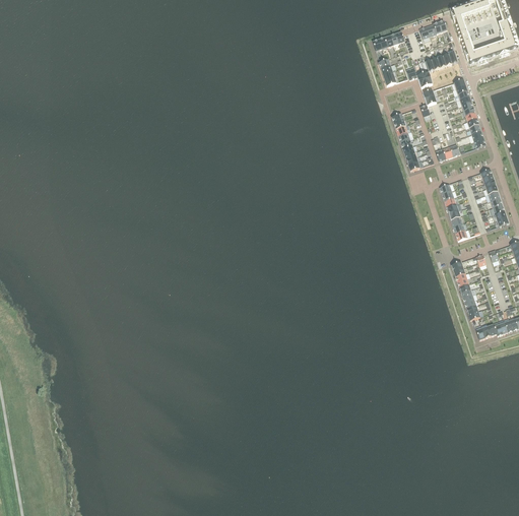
[(470,0),(467,1),(468,1),(450,8),(449,8),(450,10),(454,22),(462,45),(463,47),(463,49),(467,61),(468,63),(476,61),(489,57),(498,53),(498,54),(510,50),(510,49),(517,47),(510,24),(506,12),(502,0),(470,0)]
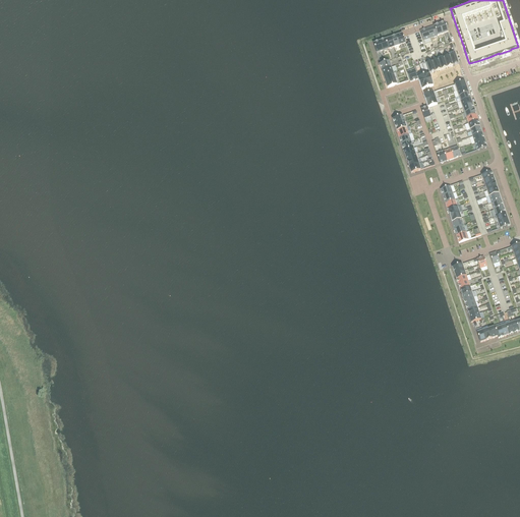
[(444,19),(439,21),(442,31),(447,29),(444,19)]
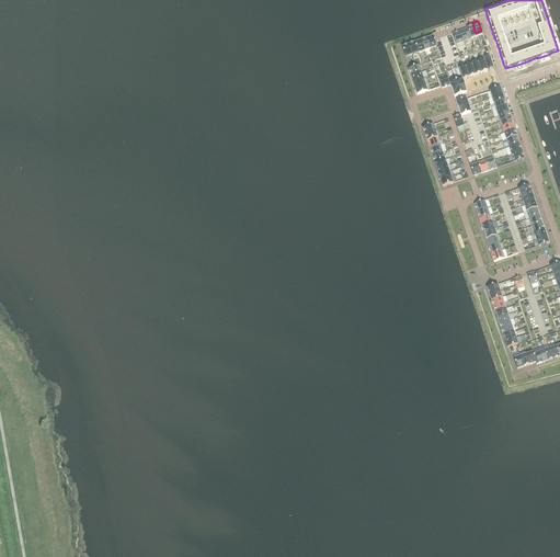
[(467,25),(466,25),(470,35),(476,33),(472,23),(467,25)]
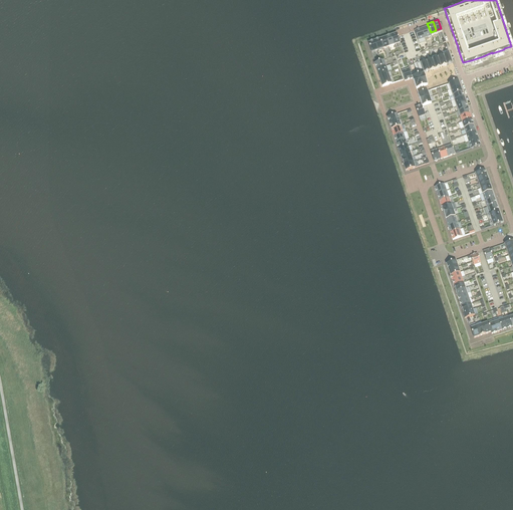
[(422,25),(421,25),(424,34),(425,34),(431,32),(427,23),(422,25)]
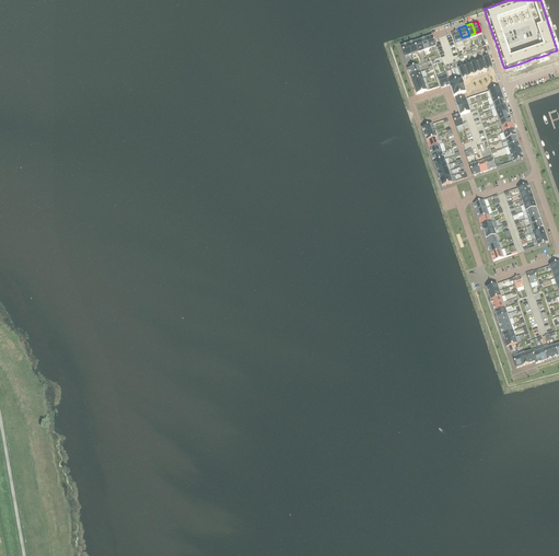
[(452,30),(451,30),(454,41),(455,39),(462,37),(458,27),(452,30)]
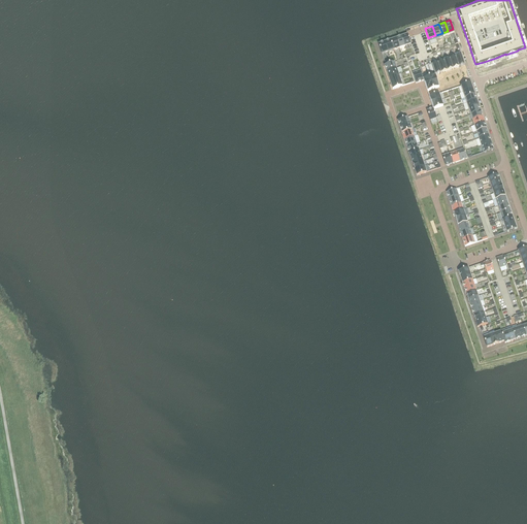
[(406,31),(400,33),(404,42),(409,40),(406,31)]
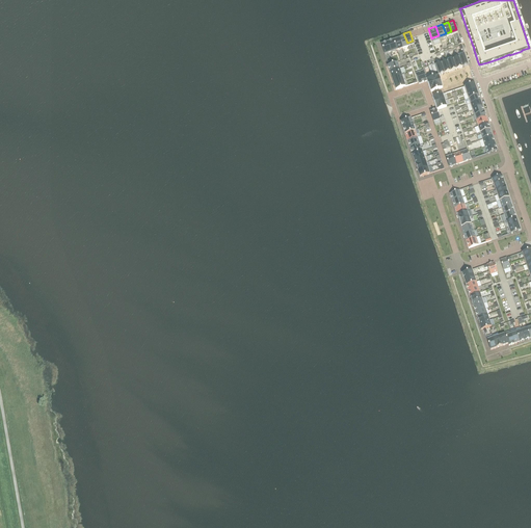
[(403,33),(398,35),(401,45),(407,43),(403,33)]
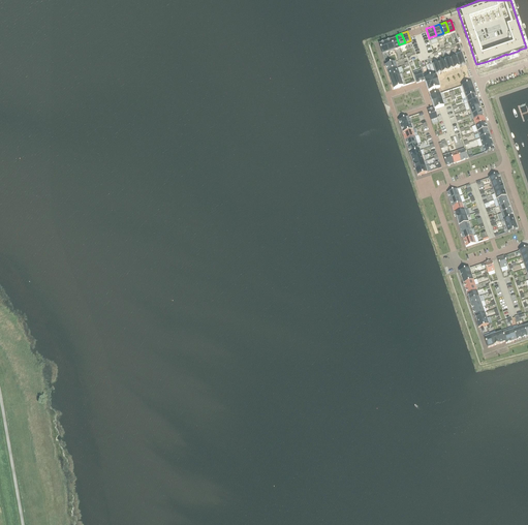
[(396,35),(391,36),(394,47),(399,44),(396,35)]
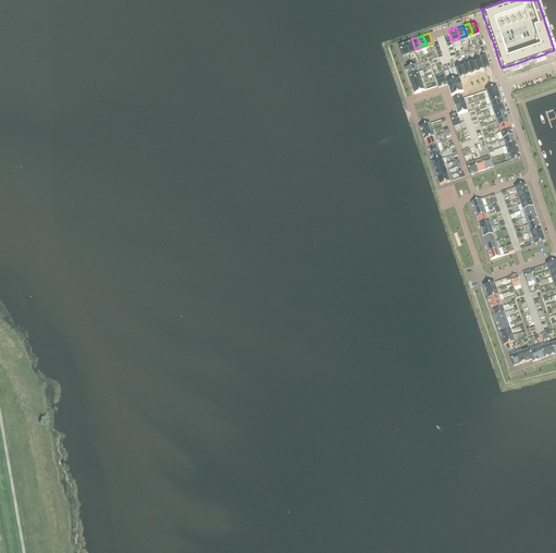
[(411,38),(405,40),(408,51),(415,49),(411,38)]
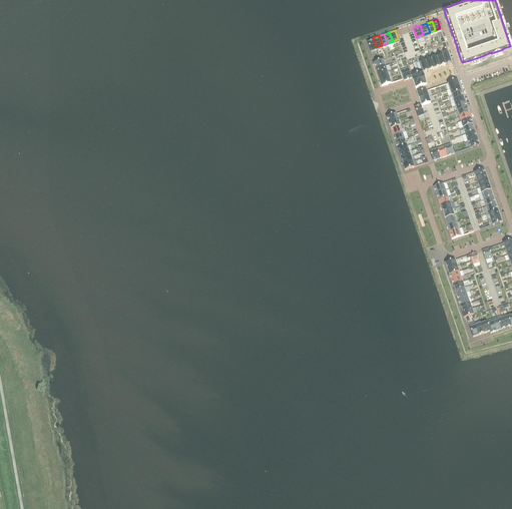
[(373,37),(367,39),(370,49),(376,47),(373,37)]
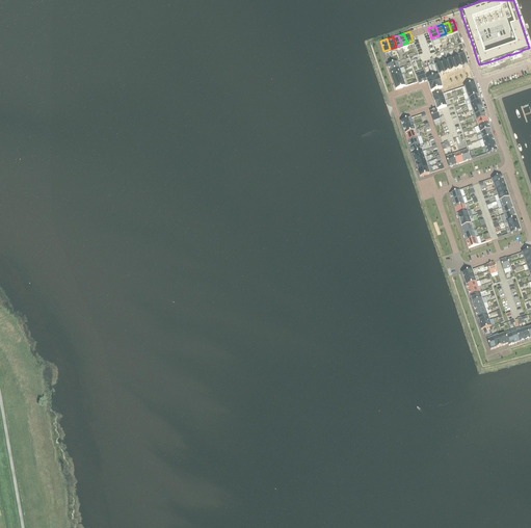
[(463,52),(458,54),(461,63),(468,61),(463,52)]
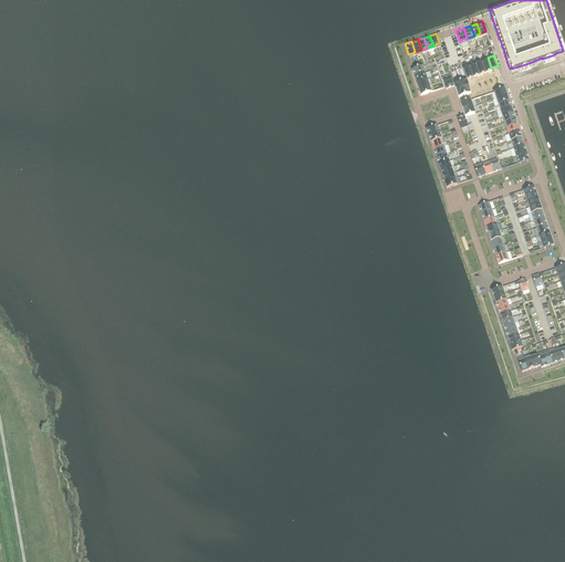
[(488,58),(481,59),(484,70),(491,68),(488,58)]
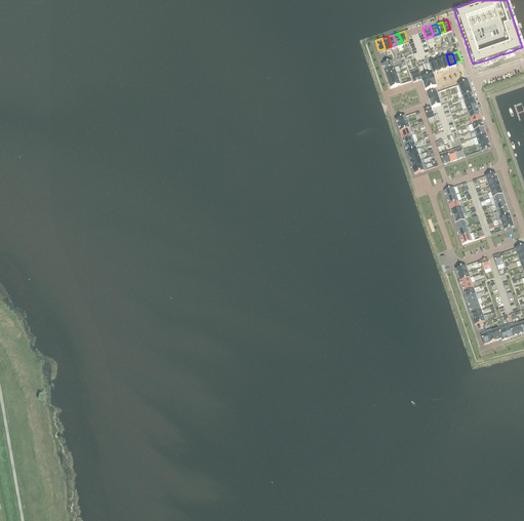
[(446,54),(440,56),(444,67),(449,65),(446,54)]
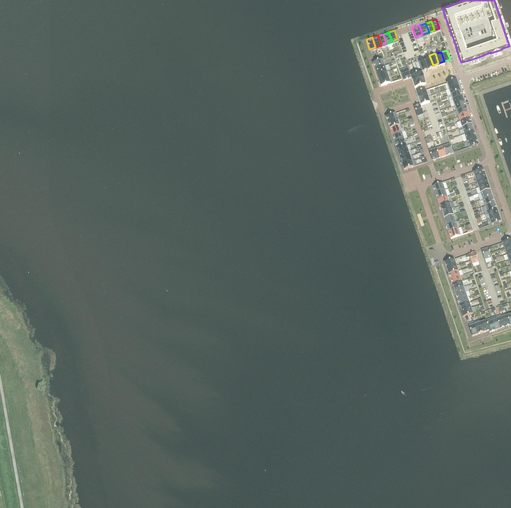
[(429,55),(424,57),(427,67),(433,65),(429,55)]
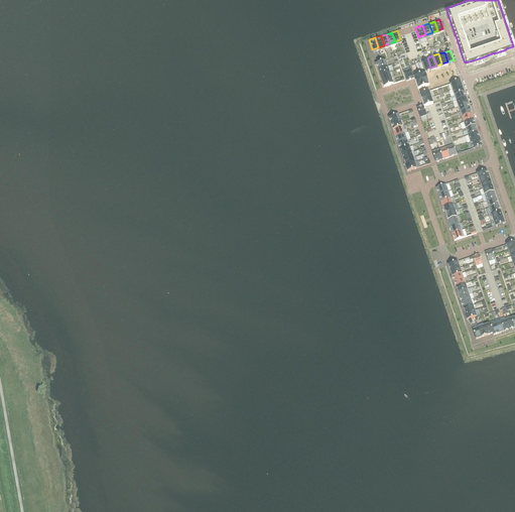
[(376,60),(375,60),(377,66),(386,62),(384,57),(383,57),(382,58),(379,59),(377,59),(376,60)]
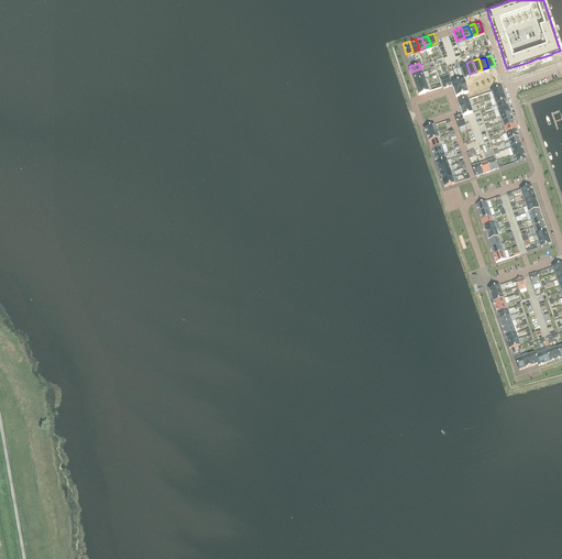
[(466,63),(460,65),(463,76),(470,74),(466,63)]
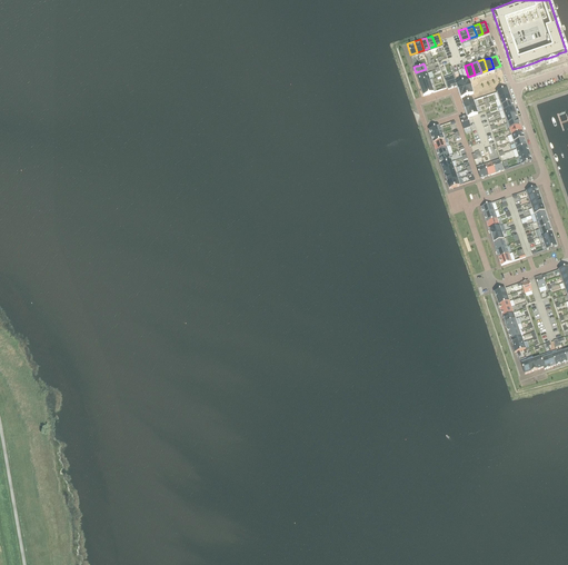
[(451,72),(444,75),(447,86),(456,82),(455,81),(454,77),(451,72)]
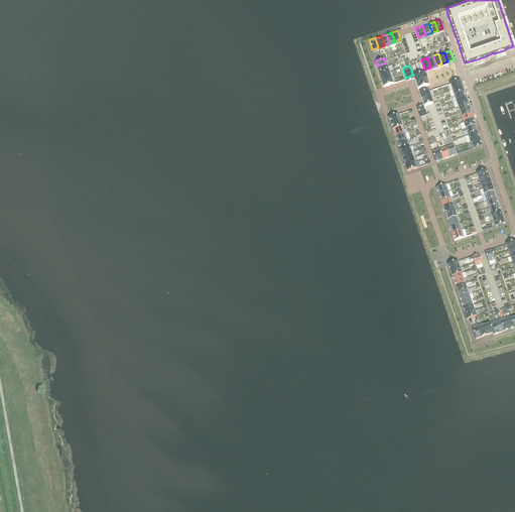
[(388,68),(379,71),(381,77),(390,74),(388,68)]
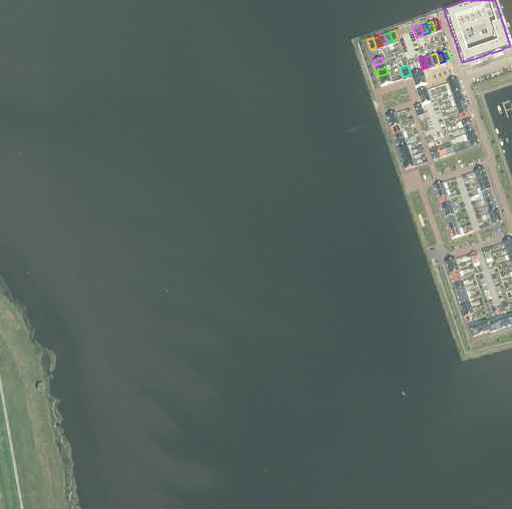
[(422,69),(416,71),(420,83),(426,80),(422,69)]
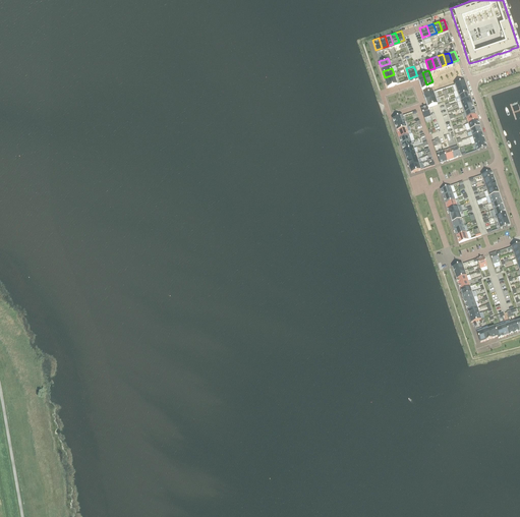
[(422,72),(416,74),(417,75),(420,85),(426,84),(422,72)]
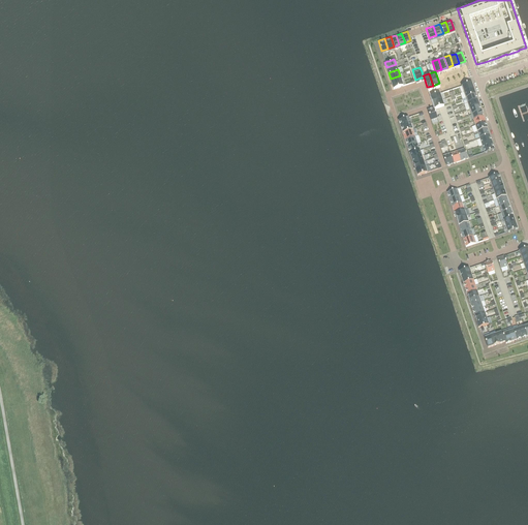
[(400,75),(391,79),(393,85),(402,82),(400,75)]
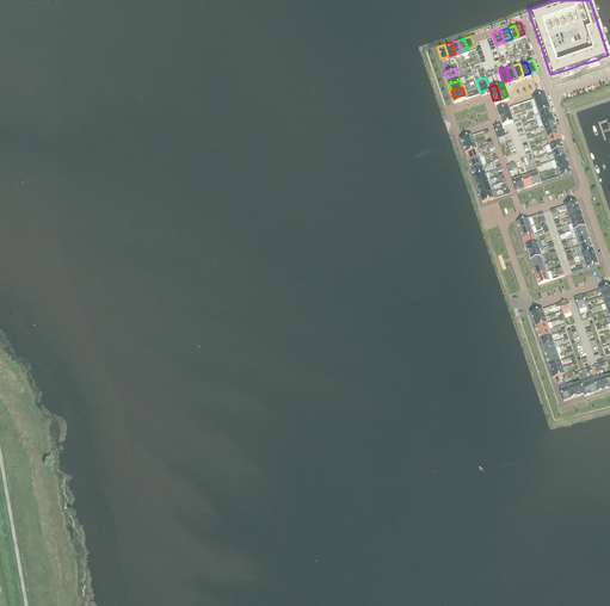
[(544,92),(533,96),(535,103),(546,98),(544,92)]
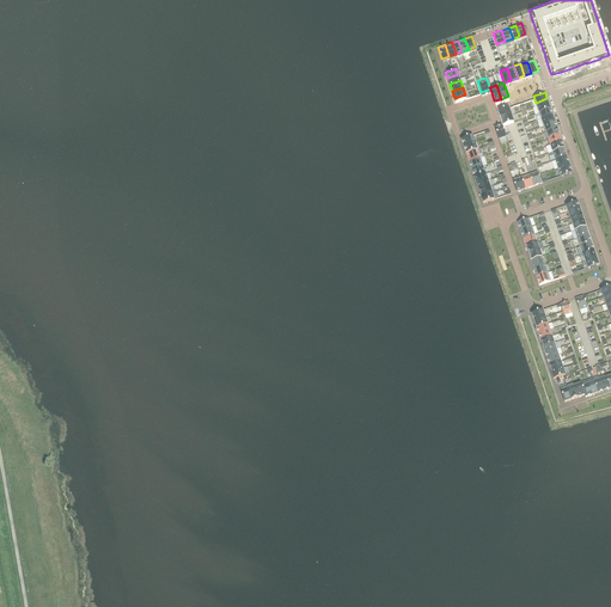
[(547,98),(536,103),(538,110),(549,105),(547,98)]
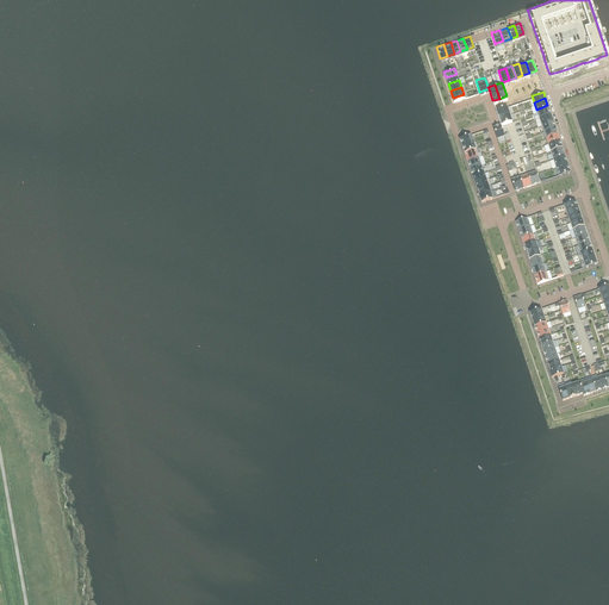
[(507,104),(495,107),(497,114),(509,111),(507,104)]
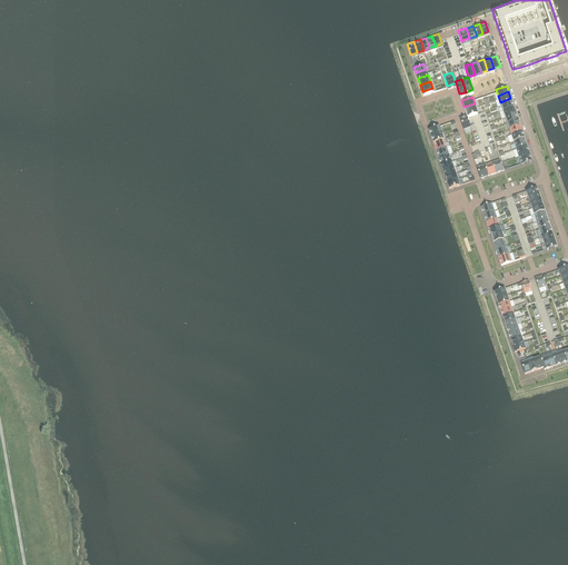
[(510,98),(500,102),(502,108),(512,103),(510,98)]
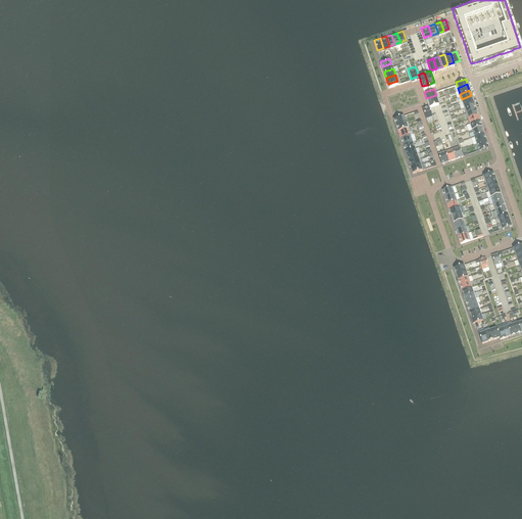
[(436,95),(426,98),(428,104),(429,104),(438,101),(438,100),(436,95)]
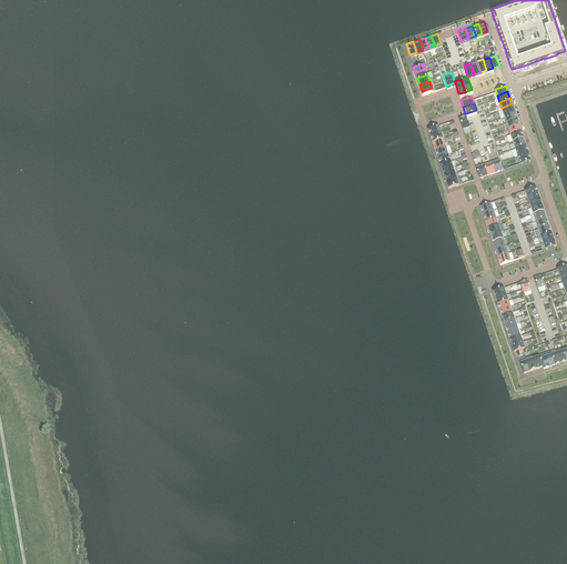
[(512,103),(502,108),(504,113),(514,110),(512,103)]
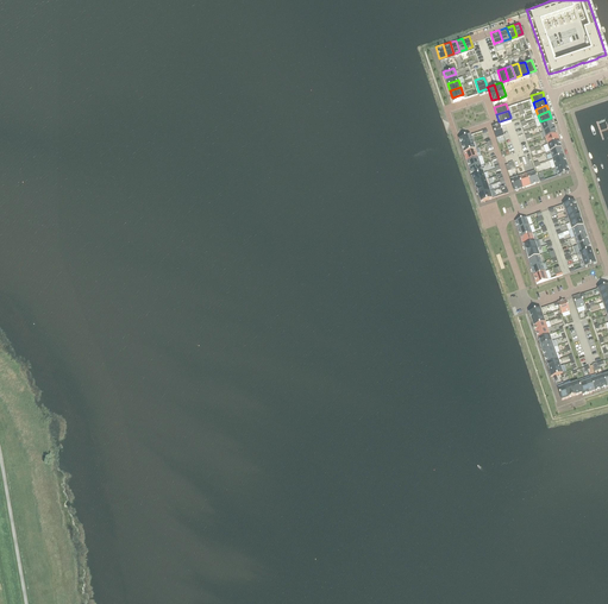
[(551,118),(540,121),(541,129),(552,125),(553,125),(551,118)]
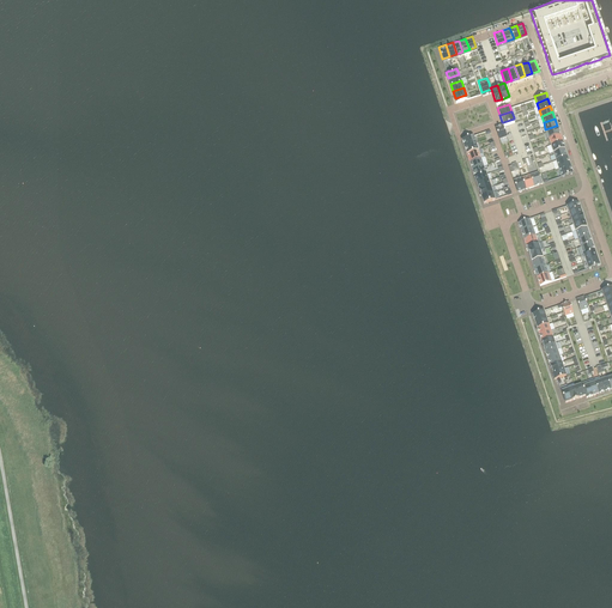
[(502,122),(495,125),(498,137),(506,133),(502,122)]
